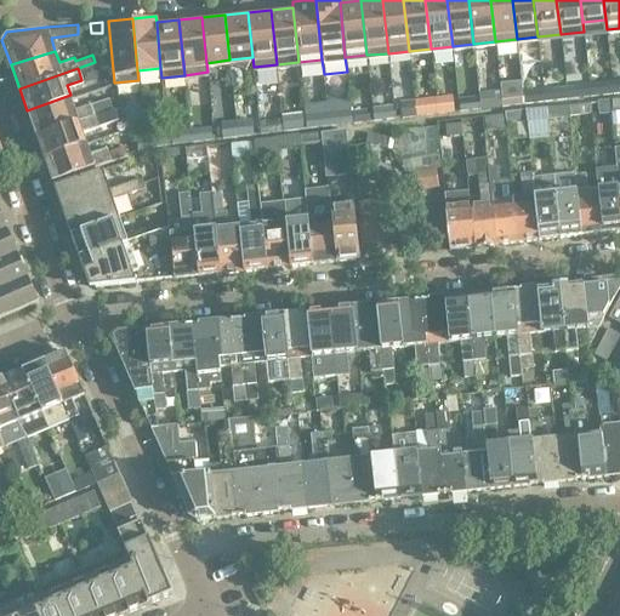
[(604,79),(585,81),(586,92),(606,90),(604,79)]
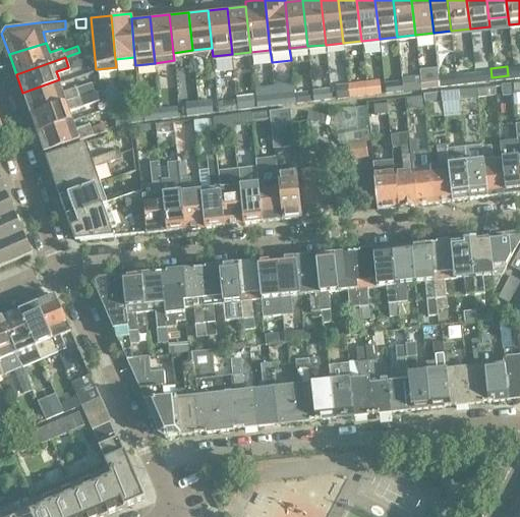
[(490,68),(473,69),(474,79),(492,77),(490,68)]
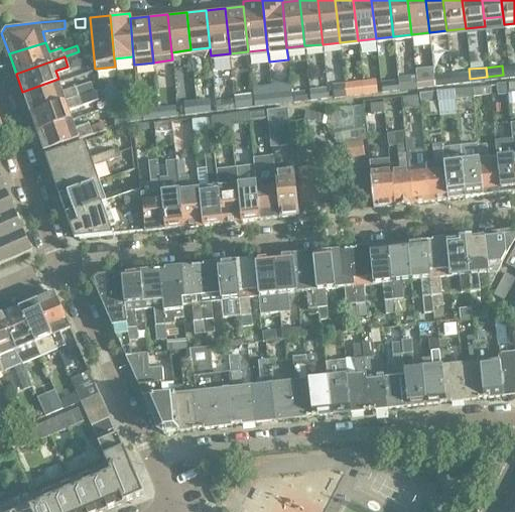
[(464,70),(447,72),(448,81),(465,80),(464,70)]
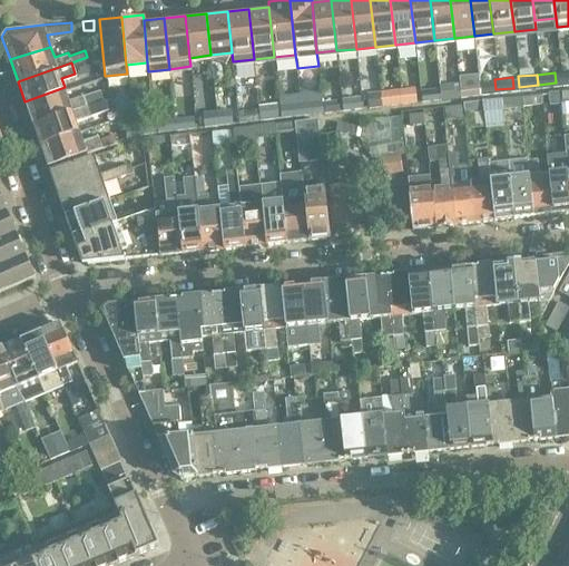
[(494,79),(476,81),(477,91),(496,89),(494,79)]
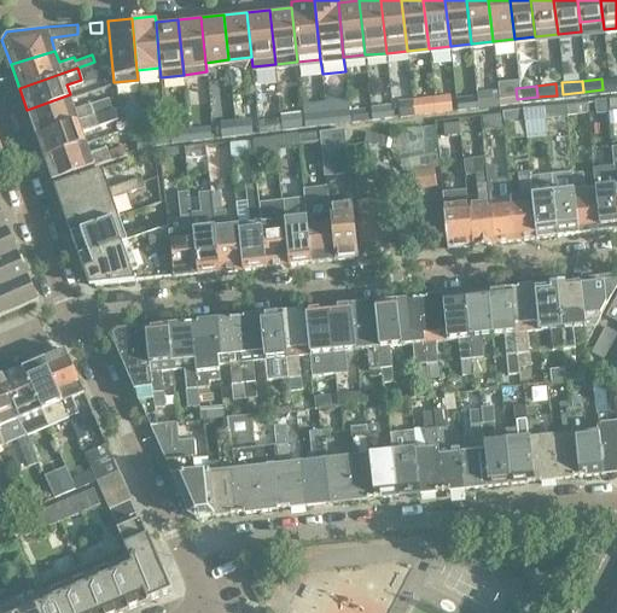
[(487,87),(472,89),(473,104),(489,103),(487,87)]
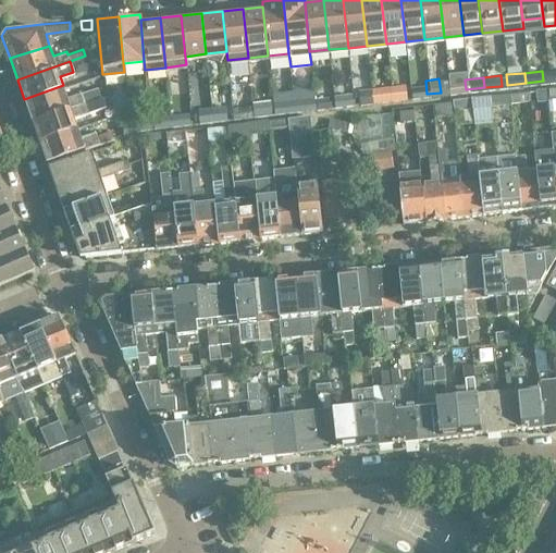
[(462,80),(445,82),(446,91),(465,90),(462,80)]
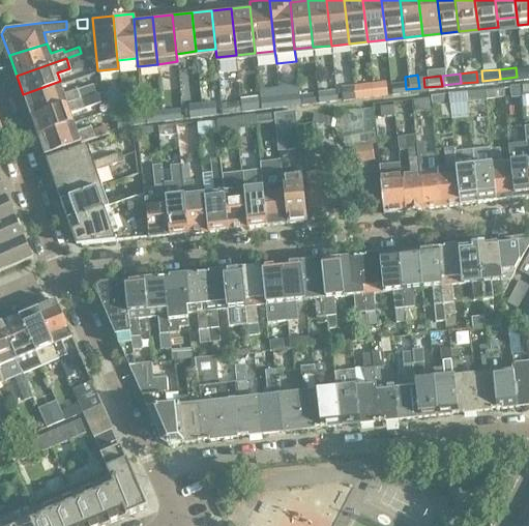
[(381,79),(369,81),(370,93),(383,92),(381,79)]
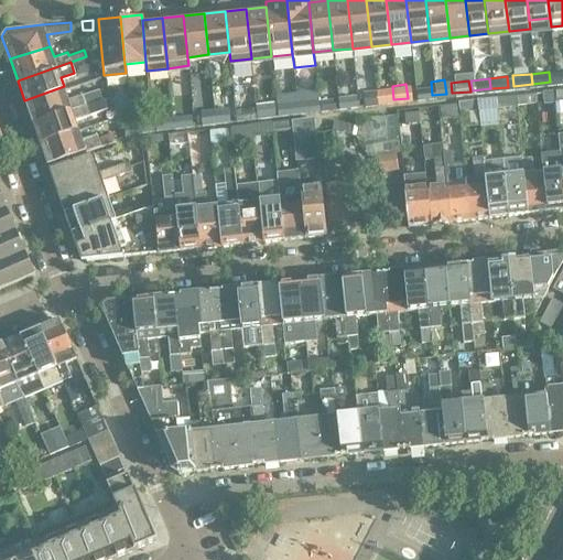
[(64,86),(24,100),(32,121),(104,96),(108,94),(106,85),(98,88),(98,86),(82,93),(67,97),(64,86)]
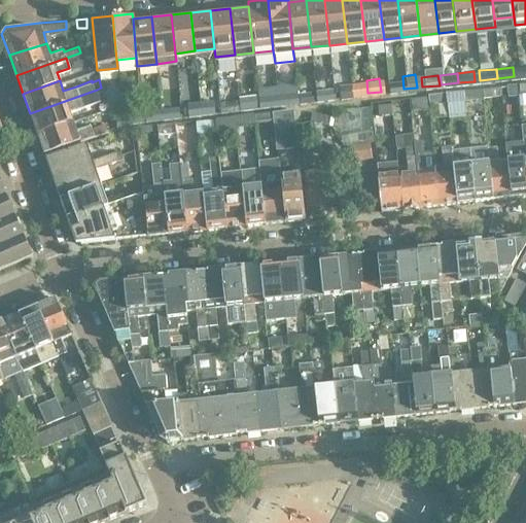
[(296,101),(295,92),(293,79),(277,81),(278,83),(280,103),(296,101)]
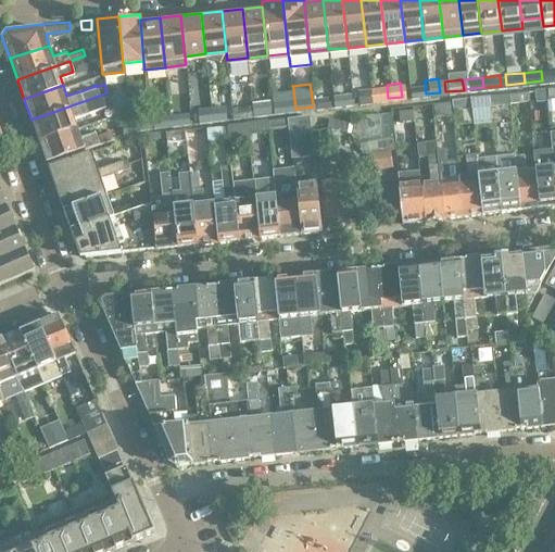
[(424,84),(406,86),(407,96),(425,95),(424,84)]
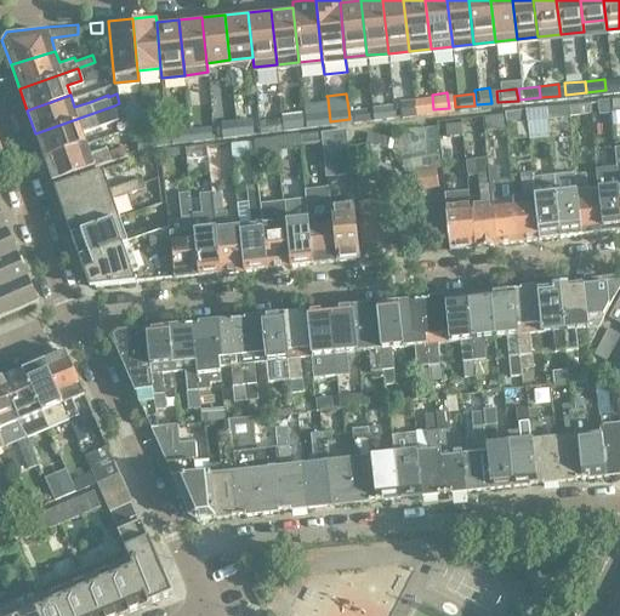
[(330,121),(328,98),(303,101),(305,109),(306,124),(330,121)]
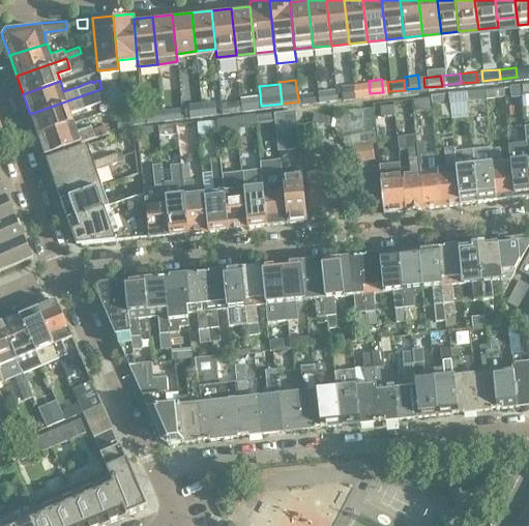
[(363,84),(350,86),(351,95),(364,94),(363,84)]
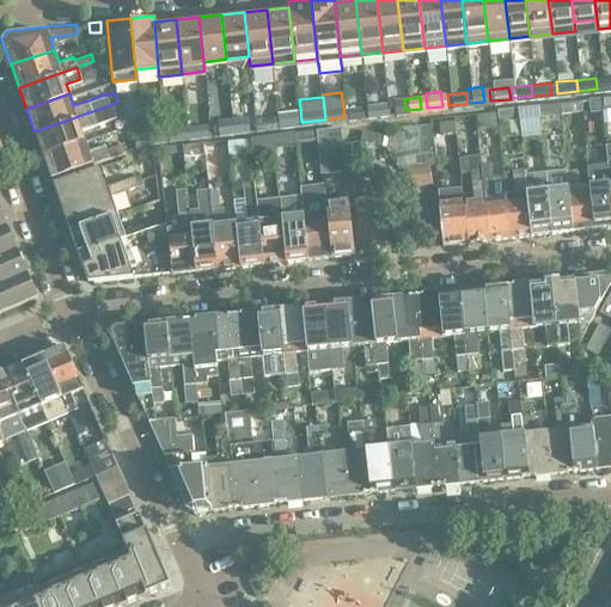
[(610,121),(610,97),(600,98),(603,122),(610,121)]
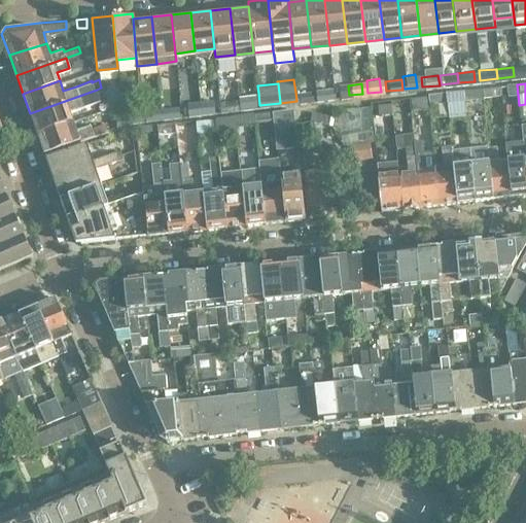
[(348,85),(336,86),(337,97),(349,95),(348,85)]
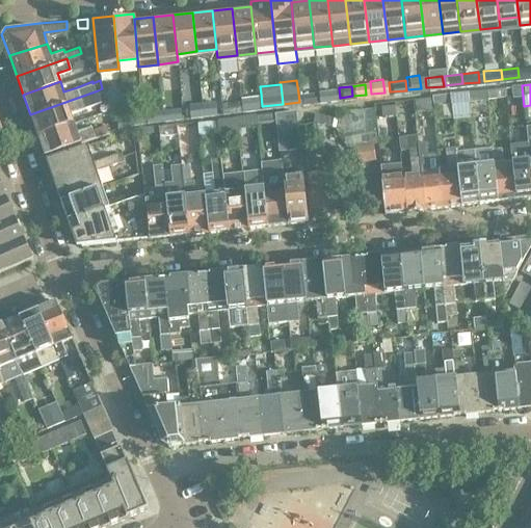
[(519,86),(503,88),(504,98),(520,97),(519,86)]
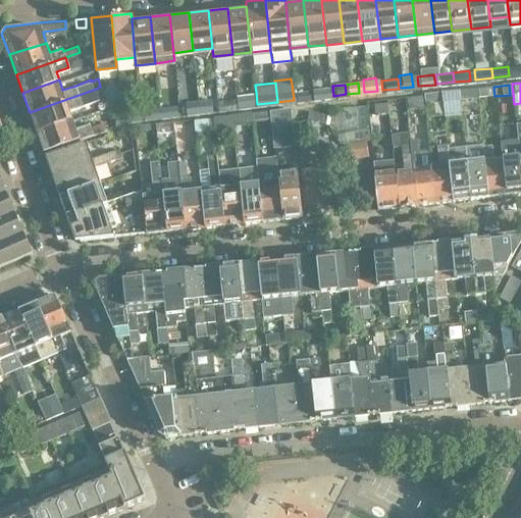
[(326,87),(309,89),(310,98),(327,97),(326,87)]
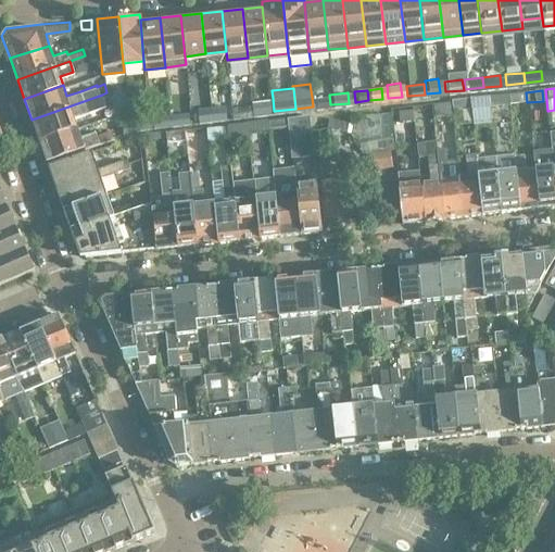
[(525,92),(507,93),(508,105),(526,103),(525,92)]
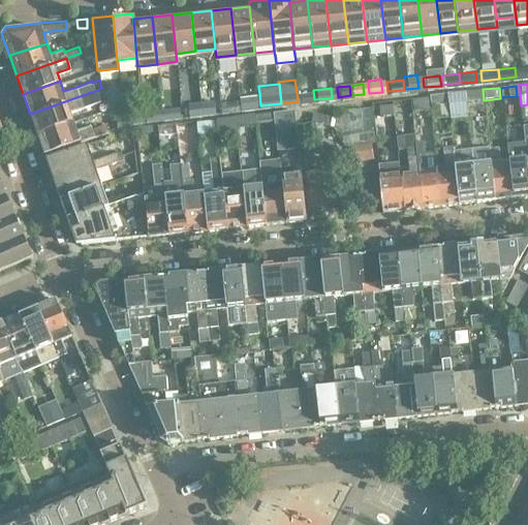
[(482,89),(464,91),(465,101),(484,100),(482,89)]
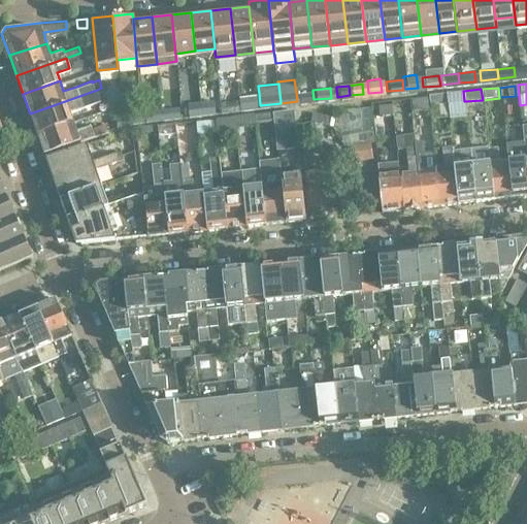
[(97,90),(30,113),(37,133),(73,120),(70,110),(83,105),(84,108),(101,102),(97,90)]
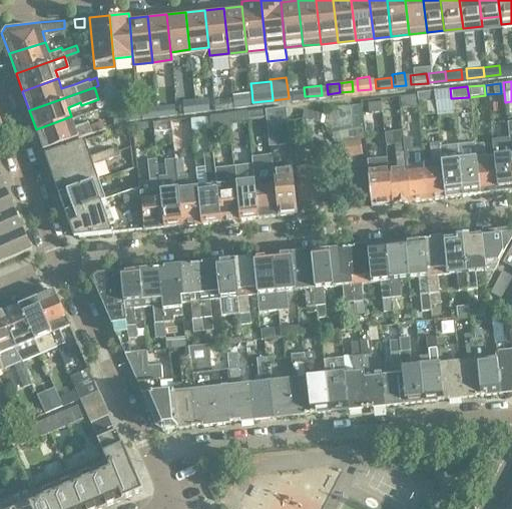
[(304,87),(288,89),(289,98),(305,96),(304,87)]
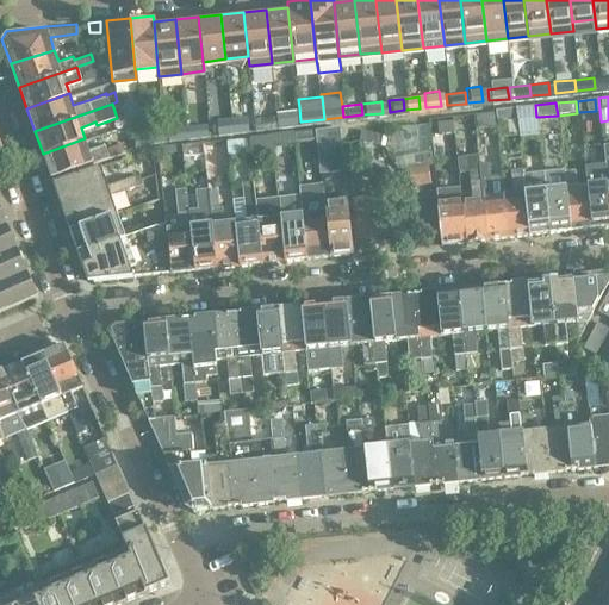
[(534,104),(514,106),(516,130),(536,128),(534,104)]
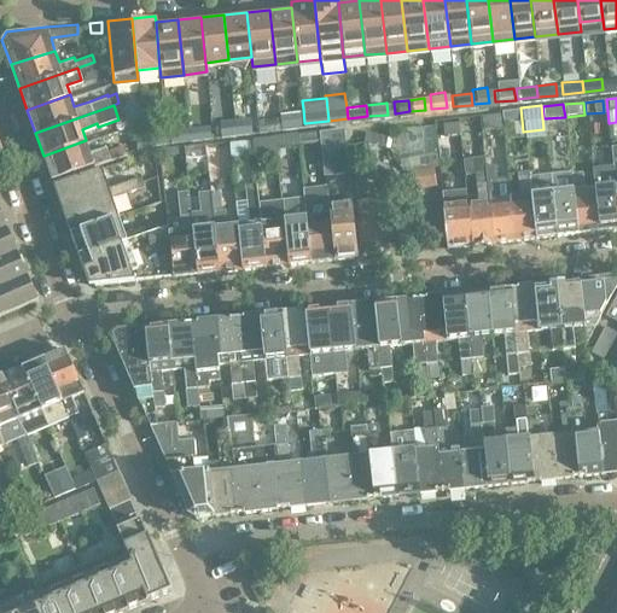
[(519,107),(500,110),(502,122),(521,120),(519,107)]
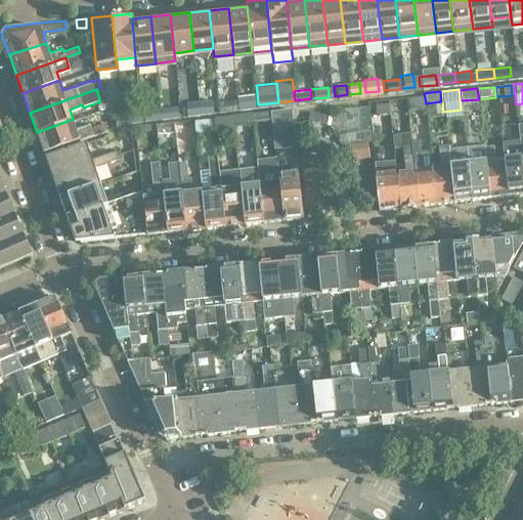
[(247,93),(233,94),(235,107),(248,105),(247,93)]
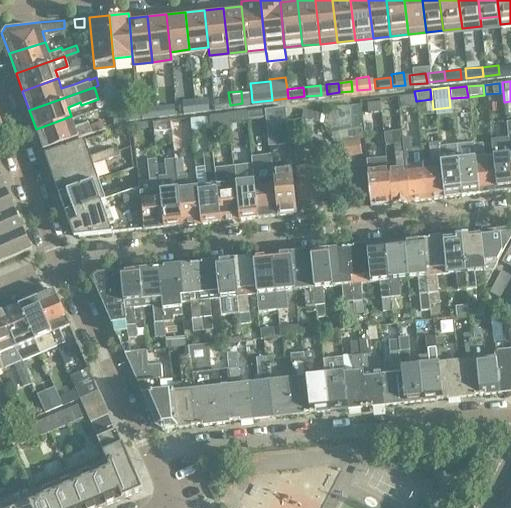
[(410,93),(404,94),(397,95),(398,104),(405,103),(411,102),(410,93)]
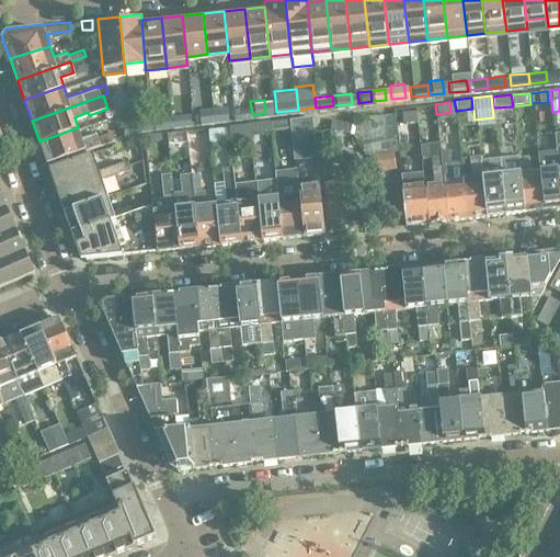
[(223,104),(209,106),(210,120),(224,118),(223,104)]
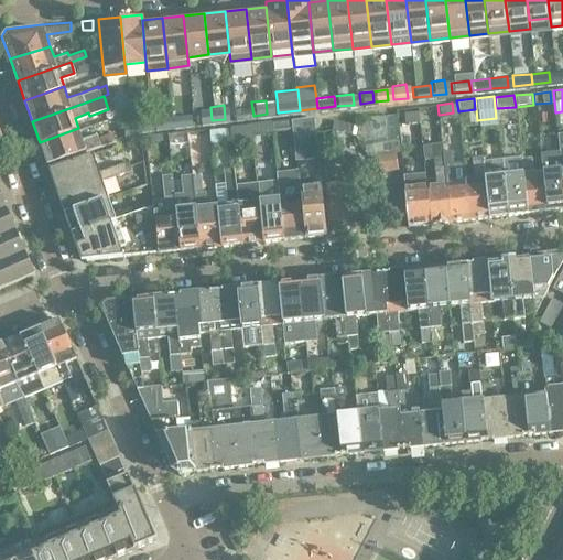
[(249,106),(231,107),(233,118),(250,116),(249,106)]
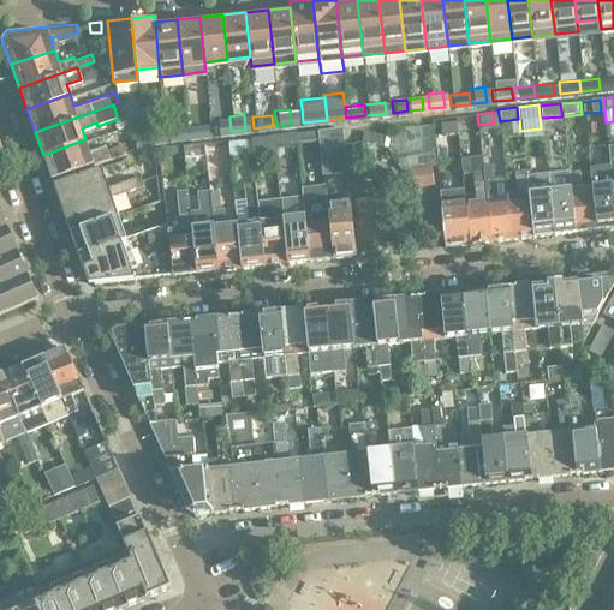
[(230,117),(214,118),(216,133),(231,131),(230,117)]
